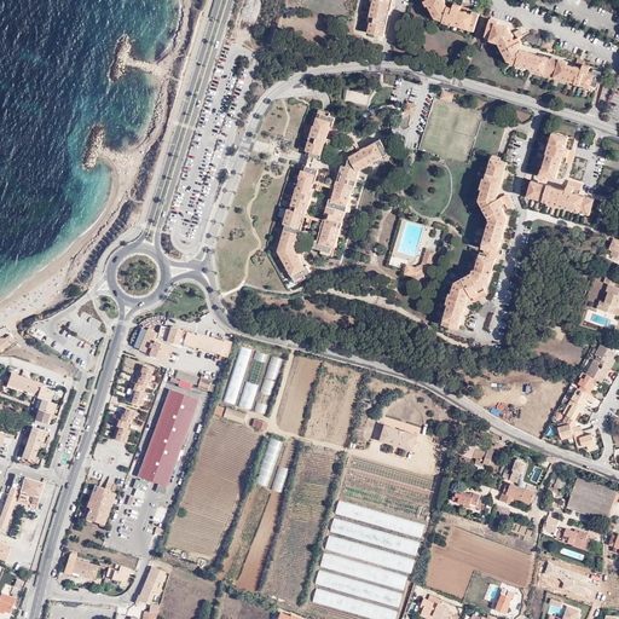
[(383,36),(389,5),(386,5),(386,0),(369,0),(369,1),(371,1),(366,22),(370,23),(368,33),(383,36)]
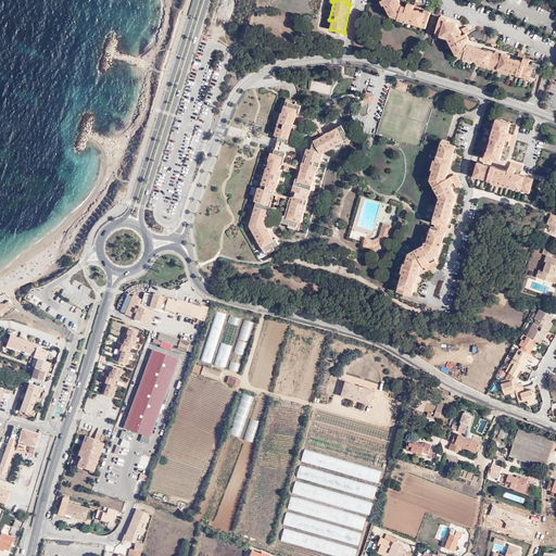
[(424,12),(419,11),(414,9),(415,4),(408,2),(407,7),(401,4),(401,2),(401,1),(400,0),(382,0),(380,1),(383,7),(386,5),(391,16),(396,17),(396,19),(408,23),(408,22),(420,25),(420,26),(426,27),(430,12),(424,10),(424,12)]
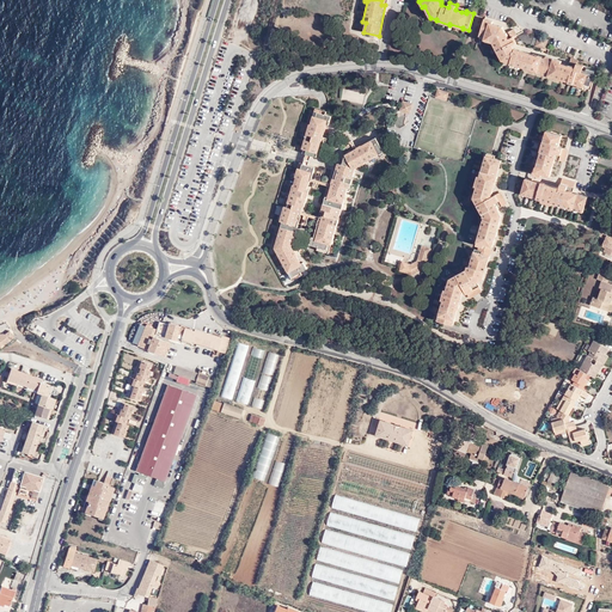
[(493,20),(484,18),(478,35),(483,36),(483,38),(491,41),(502,60),(510,62),(509,63),(515,65),(516,65),(537,71),(543,57),(543,56),(538,55),(515,49),(509,38),(506,31),(501,26),(491,23),(493,20)]
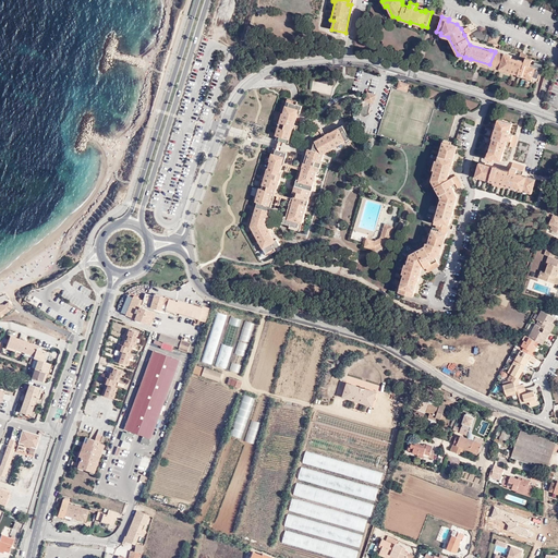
[(468,25),(461,28),(464,35),(471,31),(468,25)]
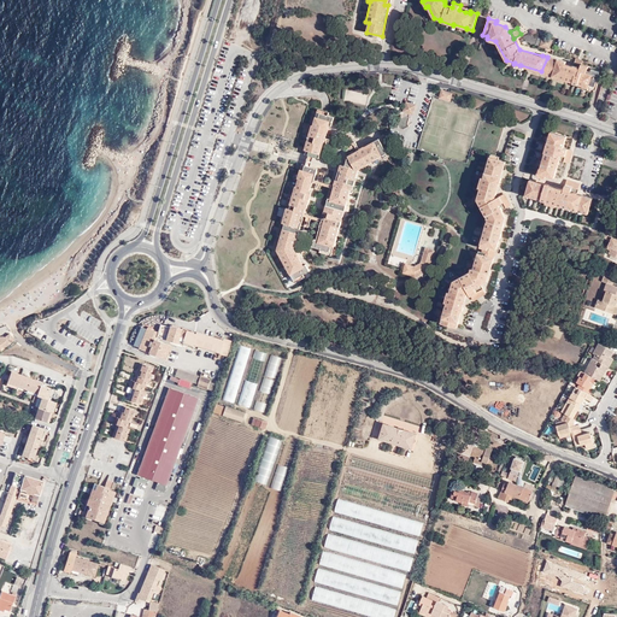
[(524,36),(526,39),(527,41),(536,43),(538,37),(533,36),(530,33),(524,36)]
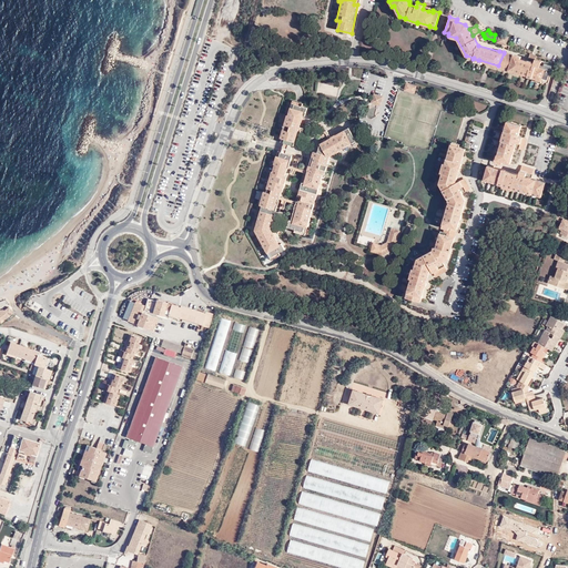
[(499,36),(498,41),(506,43),(507,36),(500,33),(499,36)]
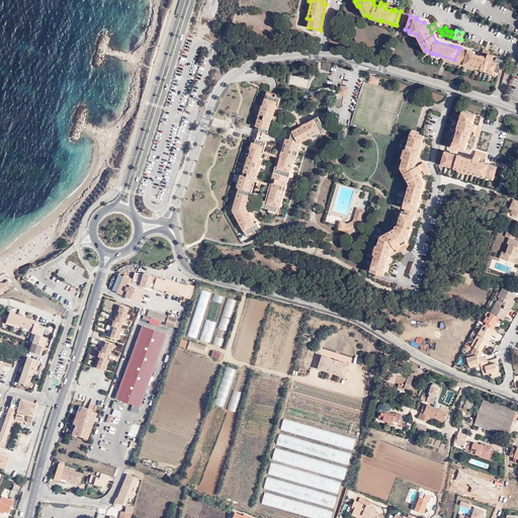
[(459,49),(454,60),(454,61),(463,64),(463,62),(490,71),(490,72),(494,74),(495,72),(500,74),(503,61),(497,58),(497,59),(488,57),(482,55),(475,53),(475,51),(462,47),(462,49),(459,49)]
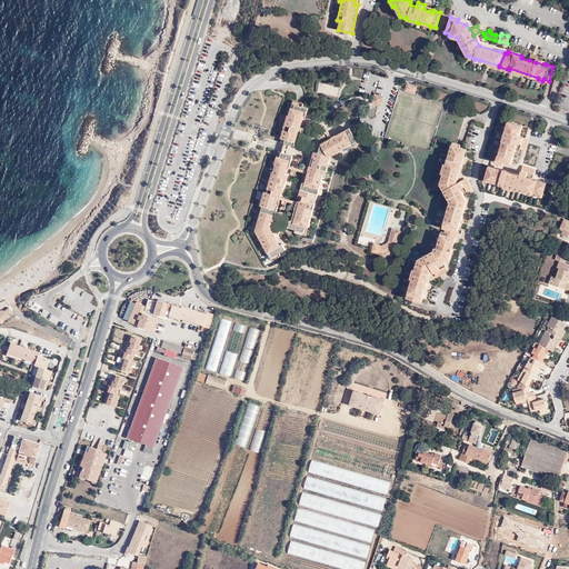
[(380,105),(382,97),(375,95),(372,102),(380,105)]
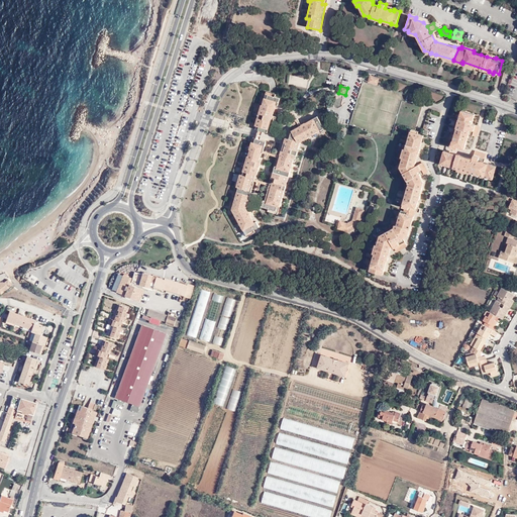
[(254,131),(257,132),(262,133),(266,134),(274,107),(276,107),(279,100),(273,98),(264,95),(261,104),(263,105),(262,107),(260,106),(253,124),(256,125),(254,131)]
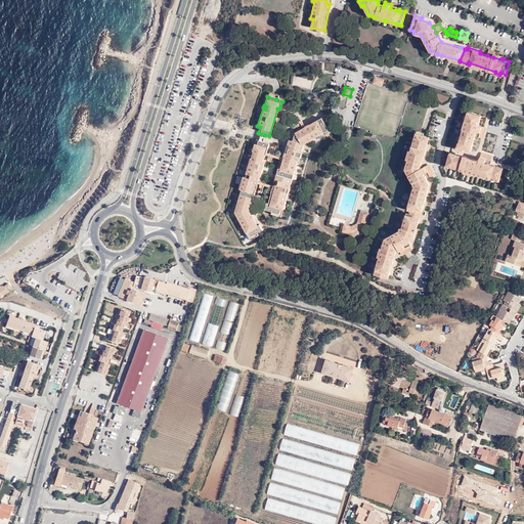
[(345,104),(347,99),(340,98),(337,110),(341,111),(347,107),(345,104)]
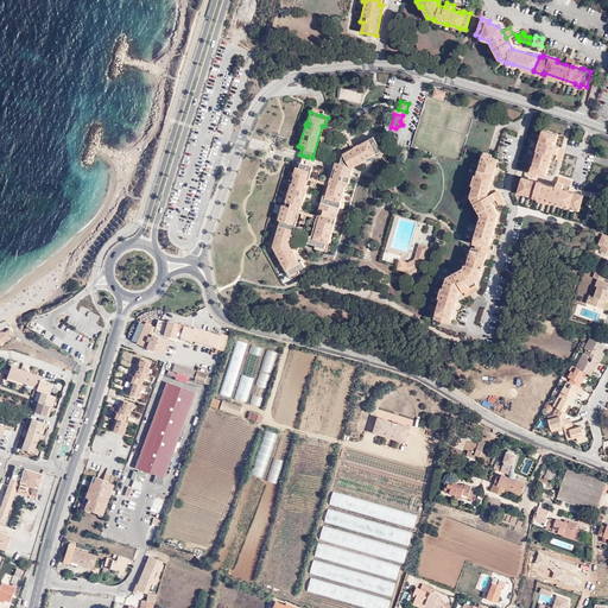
[(557,134),(543,130),(537,149),(538,149),(533,163),(532,162),(529,173),(537,176),(538,171),(545,173),(551,157),(559,159),(562,146),(555,144),(557,134)]
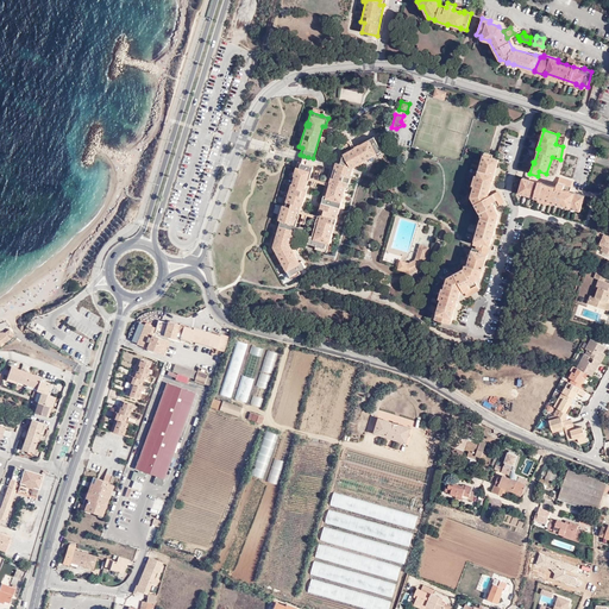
[(341,168),(355,169),(364,163),(363,162),(381,152),(374,138),(360,145),(360,144),(353,149),(353,150),(344,155),(340,165),(336,165),(334,170),(341,168)]
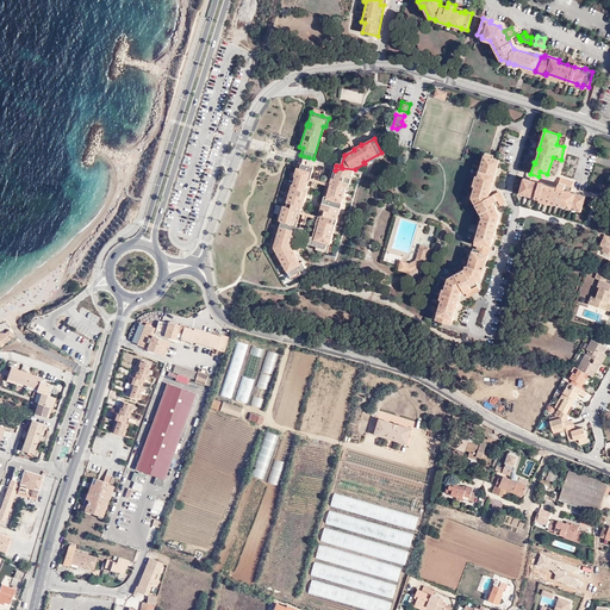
[(479,242),(492,246),(495,236),(496,236),(497,230),(496,230),(500,213),(497,207),(503,201),(498,191),(490,195),(493,181),(495,181),(497,174),(496,174),(500,160),(496,157),(495,159),(493,157),(486,155),(479,176),(477,175),(474,185),(477,186),(473,198),(484,218),(475,241),(479,242)]
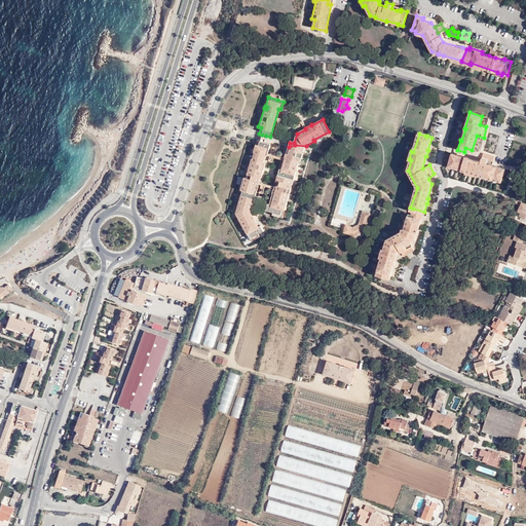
[(256,142),(252,158),(255,156),(268,153),(270,146),(264,144),(259,143),(256,142)]
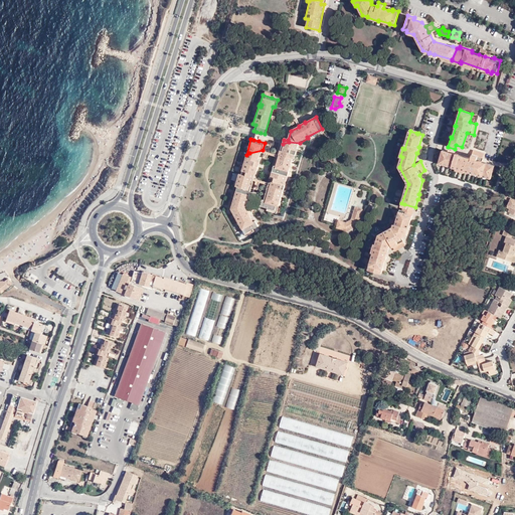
[(299,143),(300,143),(289,142),(283,144),(281,150),(289,147),(298,146),(299,143)]
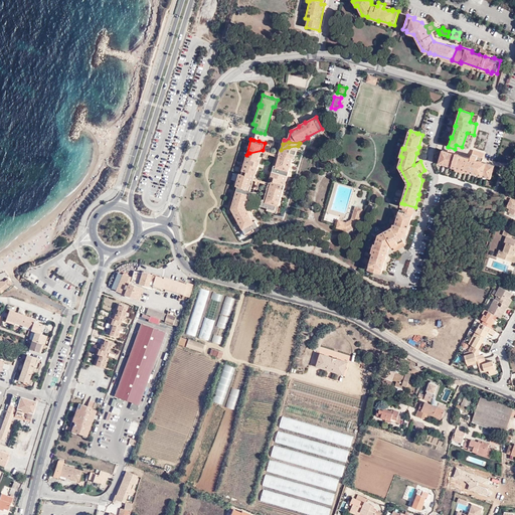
[(295,159),(298,146),(289,147),(281,150),(280,150),(278,156),(279,157),(276,167),(274,167),(270,179),(272,180),(270,183),(268,183),(266,191),(268,191),(265,201),(263,200),(261,206),(276,211),(277,206),(278,207),(293,159),(295,159)]
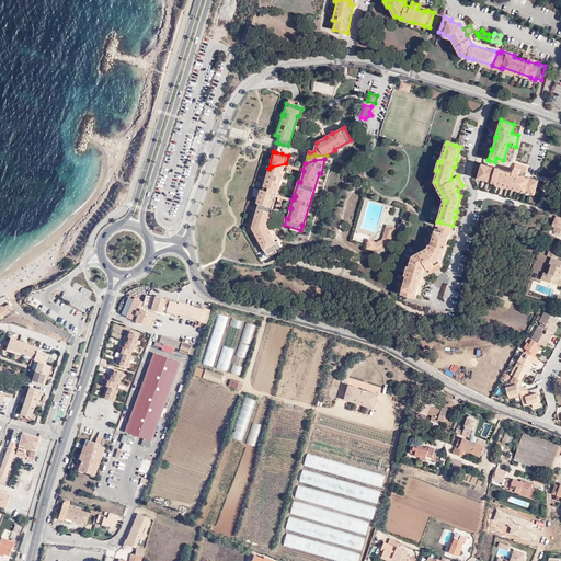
[(506,185),(534,194),(538,179),(524,175),(526,168),(514,164),(512,171),(499,168),(499,165),(495,165),(495,167),(481,162),(478,176),(496,182),(495,184),(505,186),(506,185)]
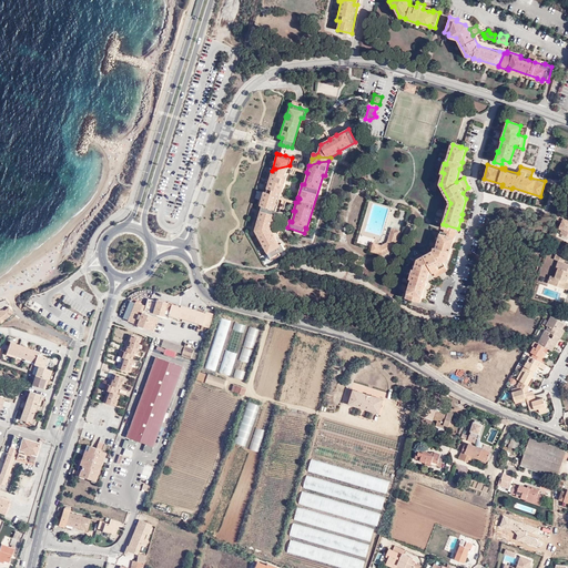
[(275,169),(272,171),(270,178),(276,174),(287,171),(290,165),(275,169)]
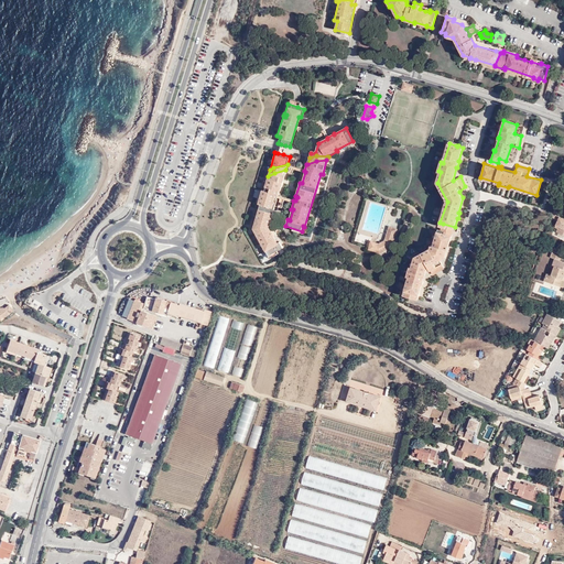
[(252,230),(269,259),(278,255),(277,252),(282,249),(279,243),(277,245),(273,239),(273,237),(271,232),(270,231),(269,229),(274,205),(275,206),(279,192),(280,192),(284,177),(282,176),(283,172),(284,173),(285,170),(274,173),(268,176),(263,193),(261,193),(257,206),(259,207),(252,230)]
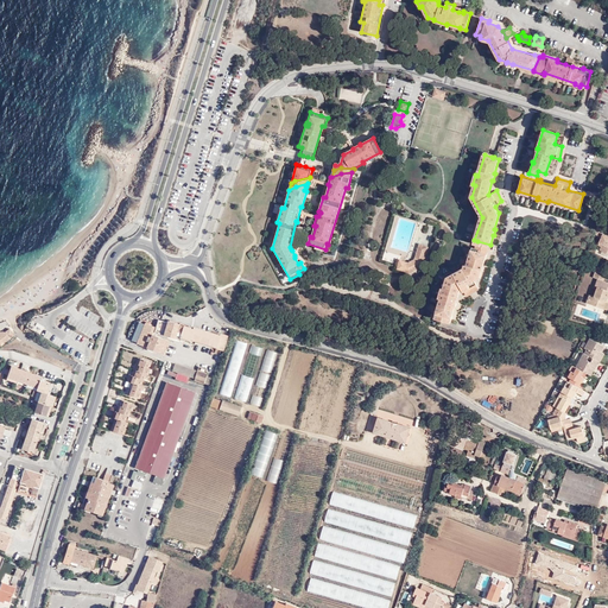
[(428,221),(422,241),(432,245),(438,223),(428,221)]
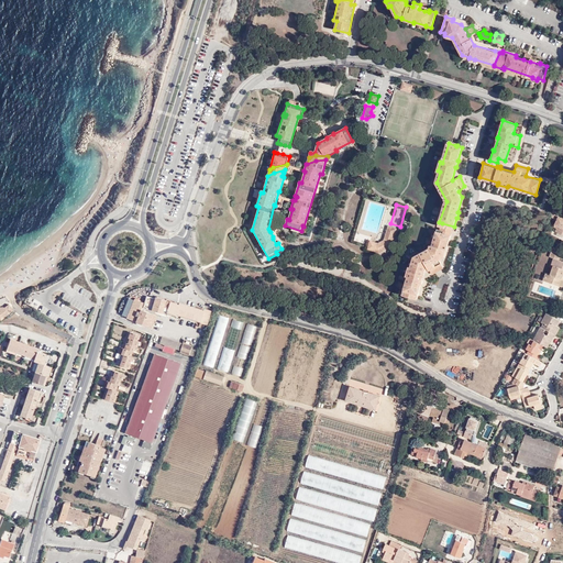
[(451,234),(454,227),(442,223),(440,231),(451,234)]
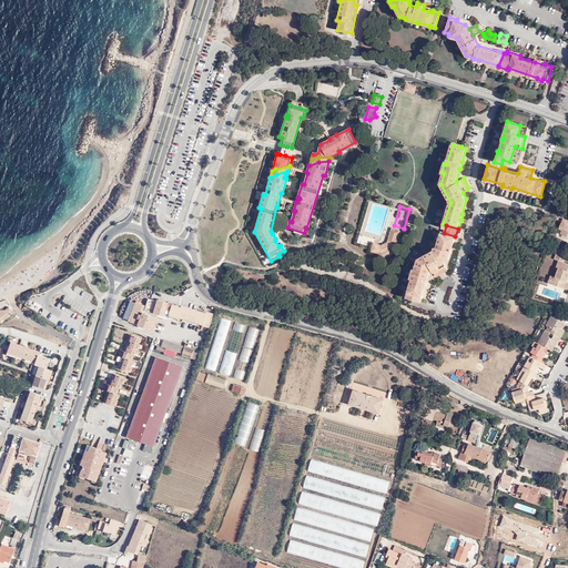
[(395,247),(397,237),(399,231),(392,229),(387,242),(382,245),(373,243),(372,246),(371,251),(382,254),(395,247)]
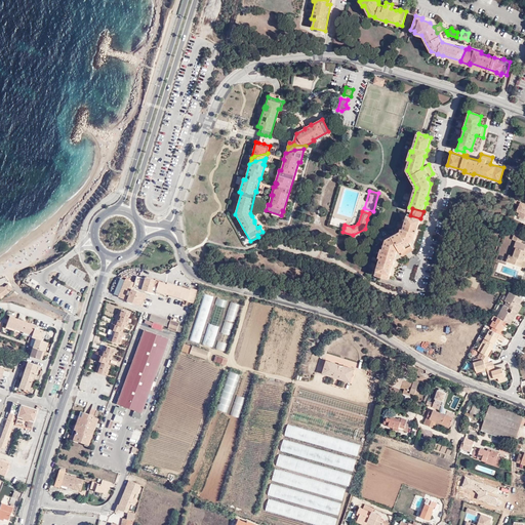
[(415,239),(420,218),(410,215),(408,215),(403,228),(402,228),(401,231),(387,239),(385,248),(381,247),(379,257),(381,258),(376,275),(389,278),(393,265),(395,265),(395,261),(394,260),(397,249),(400,248),(403,254),(413,248),(410,242),(415,239)]
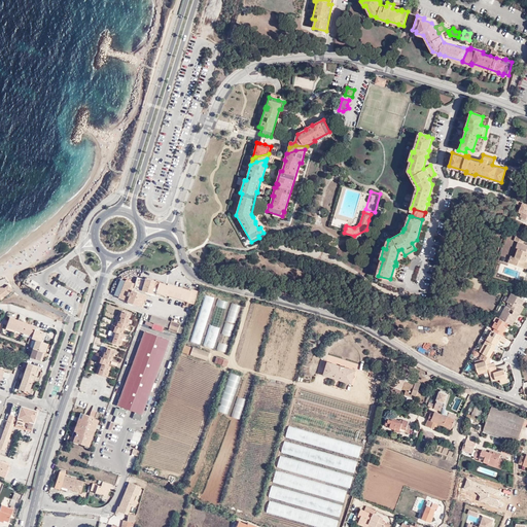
[(511,262),(525,268),(526,260),(526,243),(526,238),(526,236),(519,234),(517,240),(521,242),(519,248),(521,248),(518,256),(514,255),(511,262)]
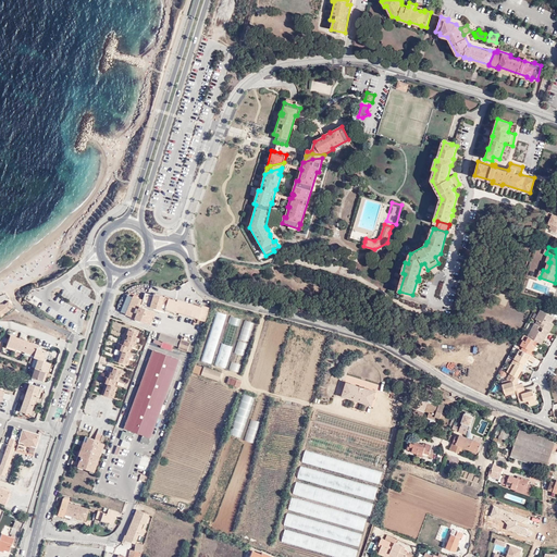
[(44,274),(47,279),(50,276),(53,274),(51,269),(44,274)]
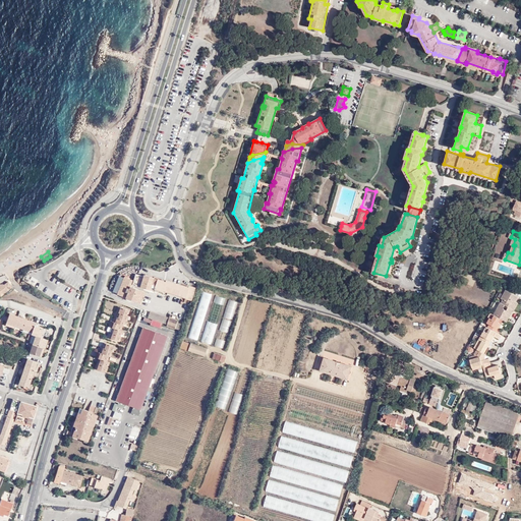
[(197,287),(190,285),(189,288),(146,276),(146,278),(137,276),(135,285),(151,289),(152,287),(194,299),(197,287)]
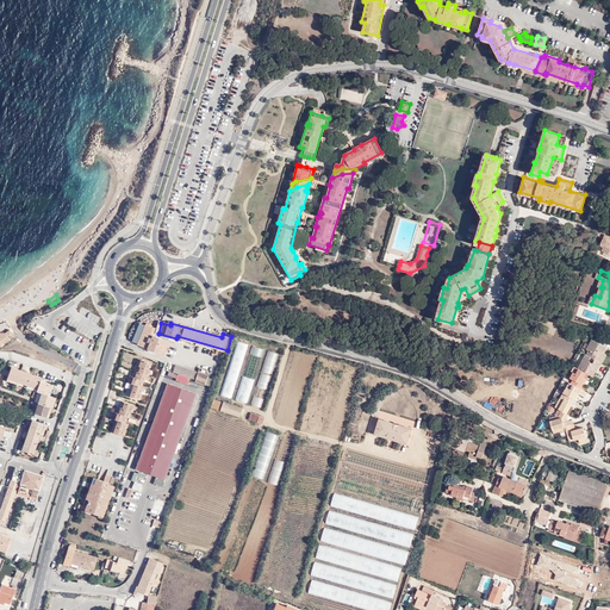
[(159,329),(148,325),(139,346),(167,356),(173,343),(155,336),(159,329)]
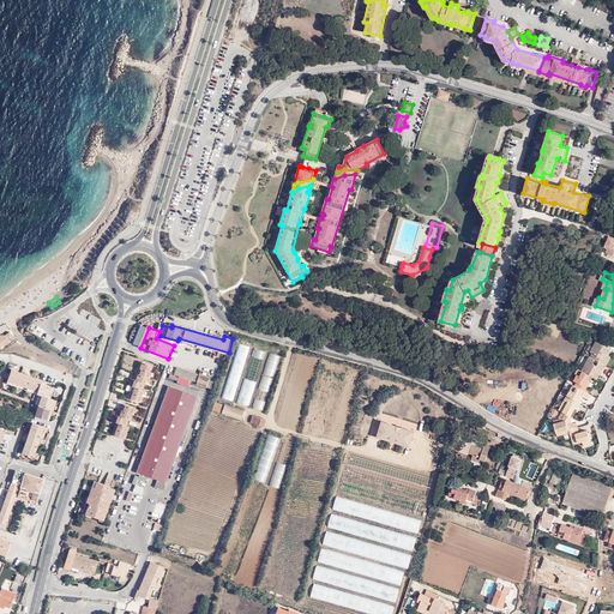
[(0,350),(2,350),(14,341),(17,338),(12,332),(7,336),(0,335),(0,350)]
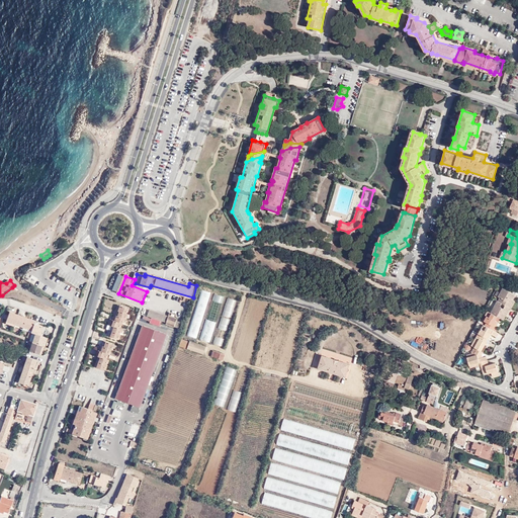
[(187,334),(197,337),(210,290),(200,288),(187,334)]
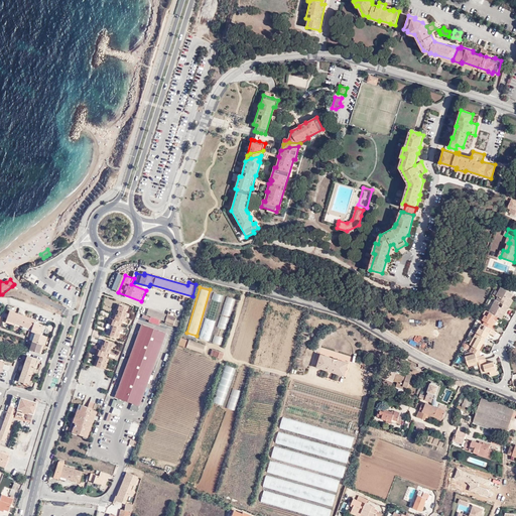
[(499,297),(497,300),(510,306),(511,307),(515,300),(512,299),(514,294),(502,287),(497,296),(499,297)]
